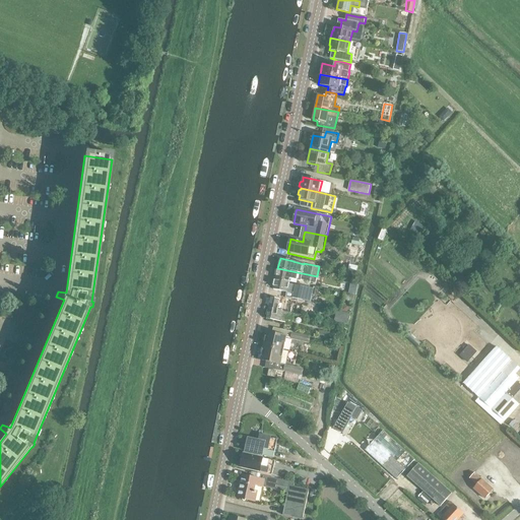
[(317,276),(277,268),(275,278),(288,281),(289,278),(301,280),(301,279),(316,282),(317,276)]
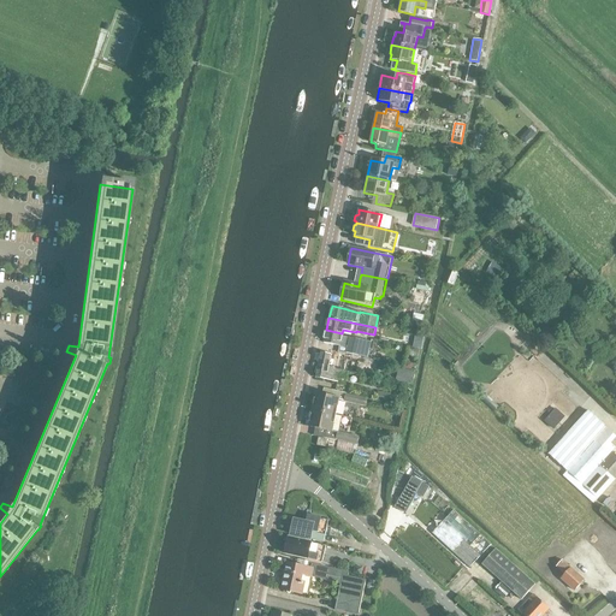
[(342,333),(326,330),(324,343),(341,345),(338,353),(347,354),(367,360),(371,342),(343,336),(343,337),(341,337),(342,333)]
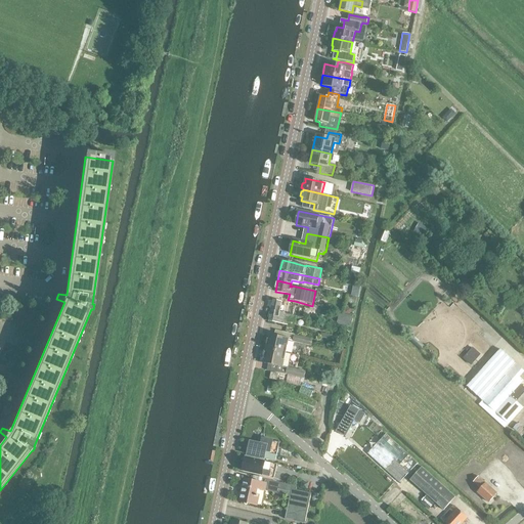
[(272,301),(270,311),(296,317),(298,310),(290,309),(291,305),(272,301)]
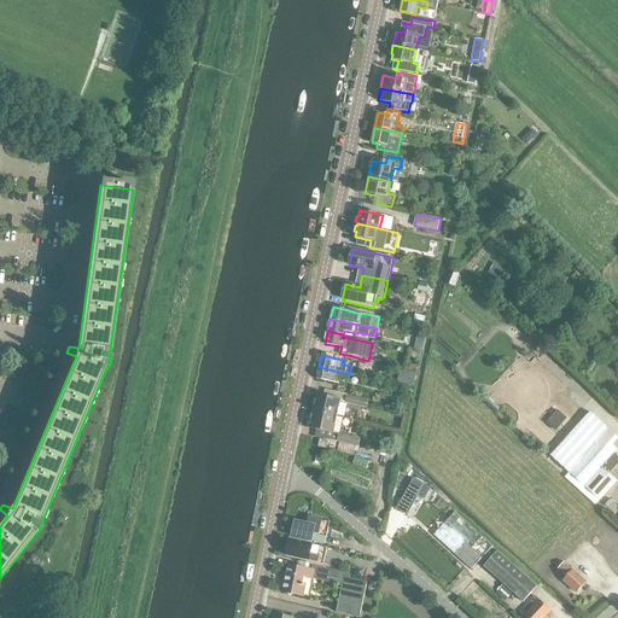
[(349,374),(319,367),(316,379),(338,384),(339,379),(348,382),(349,374)]
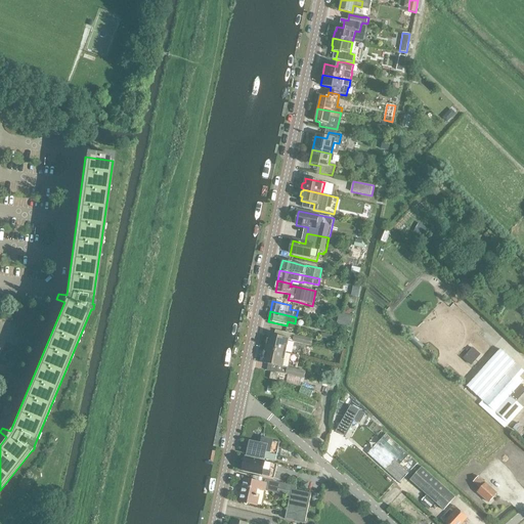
[(338,322),(351,325),(353,315),(340,312),(338,322)]
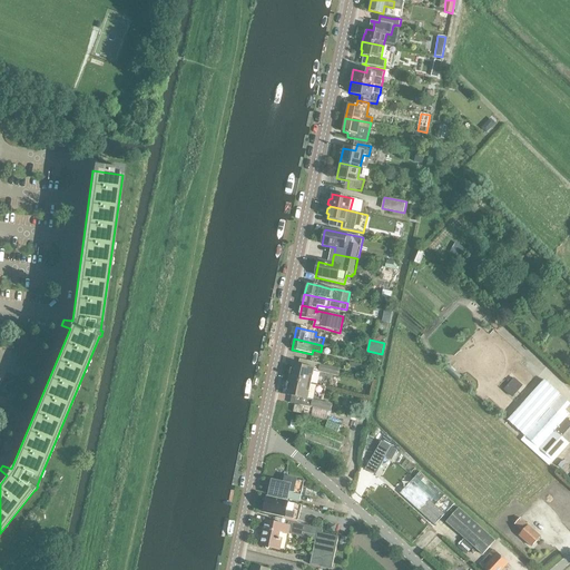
[(292,366),(288,381),(324,389),(327,373),(340,376),(341,371),(321,366),(320,372),(292,366)]
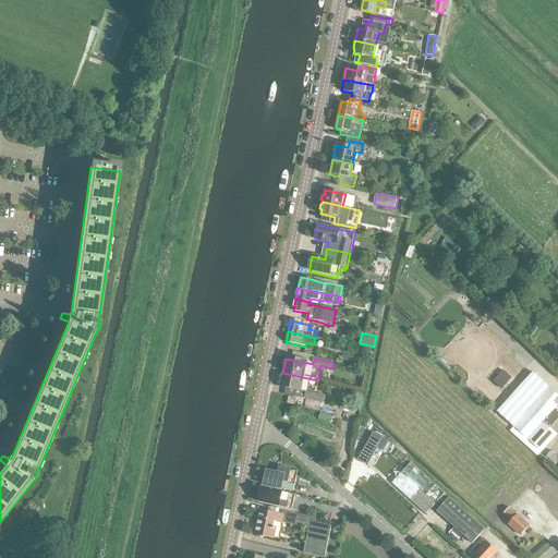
[(502,387),(512,376),(505,368),(494,379),(502,387)]
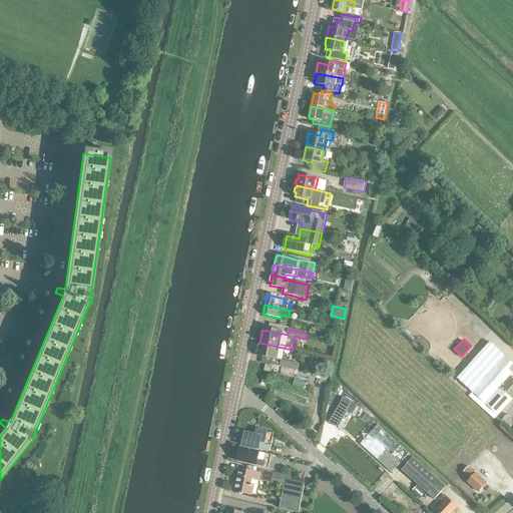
[(292,350),(260,343),(258,356),(282,361),(281,366),(299,370),(301,364),(289,361),(292,350)]
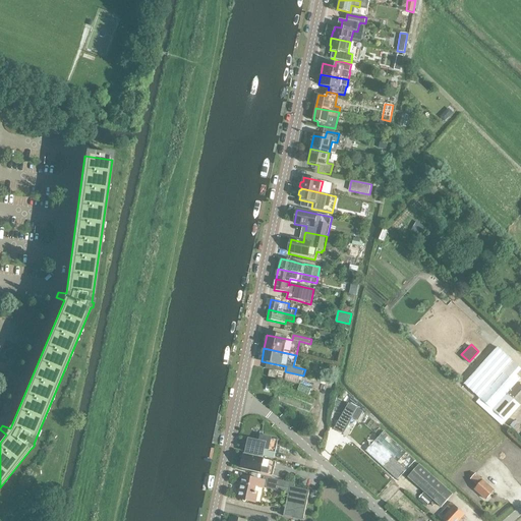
[(520,379),(520,368),(498,348),(465,385),(506,421),(520,405),(520,404),(520,384),(518,382),(520,379)]
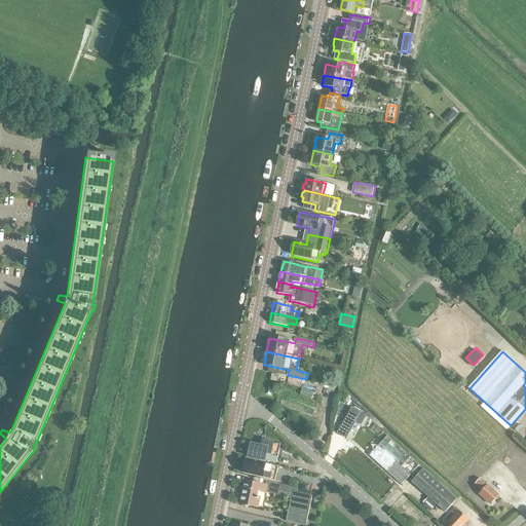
[(279,376),(272,374),(270,381),(278,383),(279,376)]
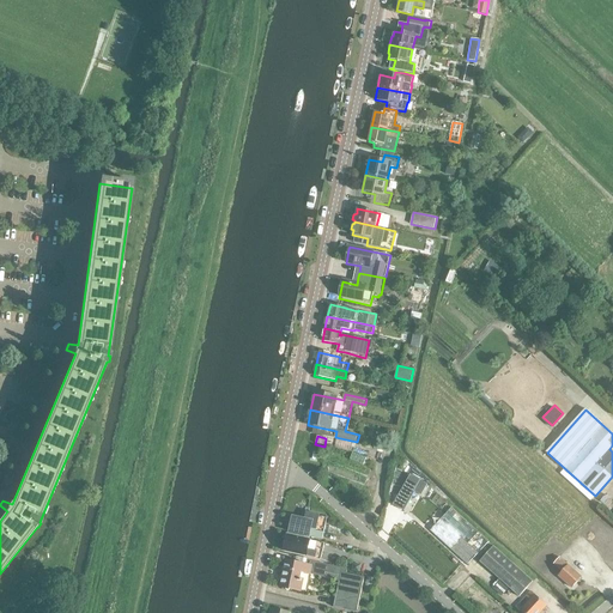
[(354,451),(351,457),(364,463),(366,457),(354,451)]
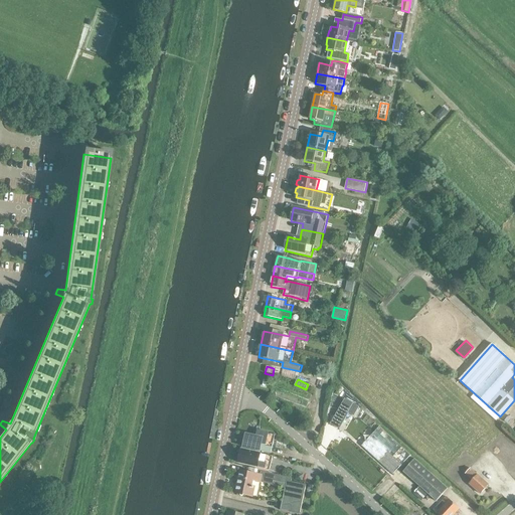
[(354,415),(358,407),(345,400),(332,423),(339,428),(348,412),(354,415)]
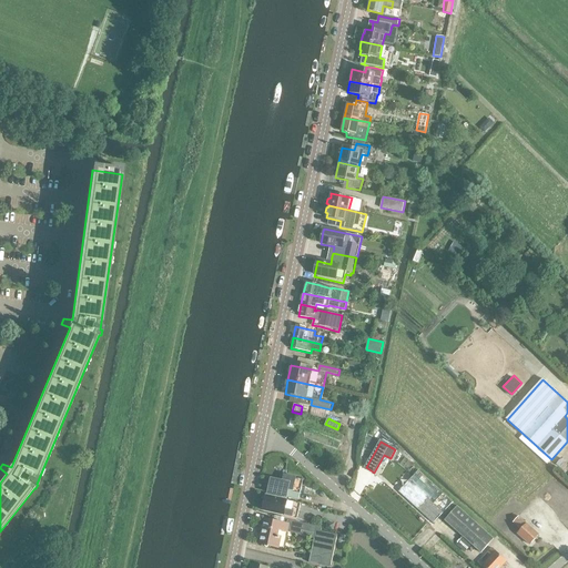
[(434,524),(454,501),(418,470),(398,492),(434,524)]
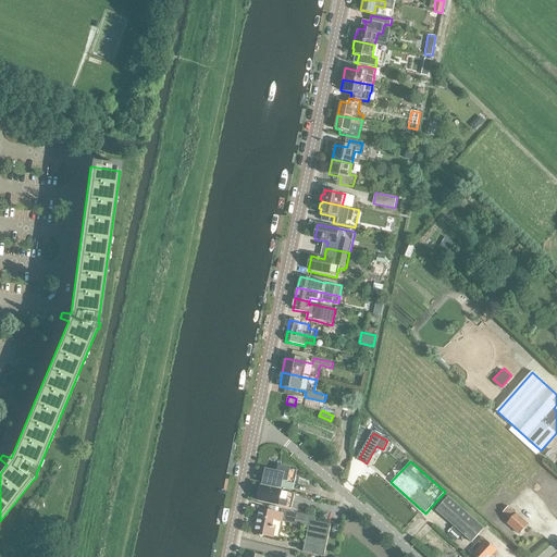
[(265,470),(262,484),(293,491),(297,471),(279,467),(277,473),(265,470)]
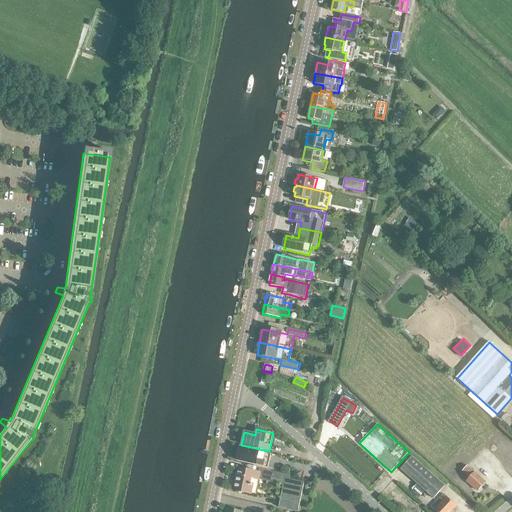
[(257,451),(244,447),(244,449),(234,447),(231,460),(261,467),(263,456),(256,455),(257,451)]
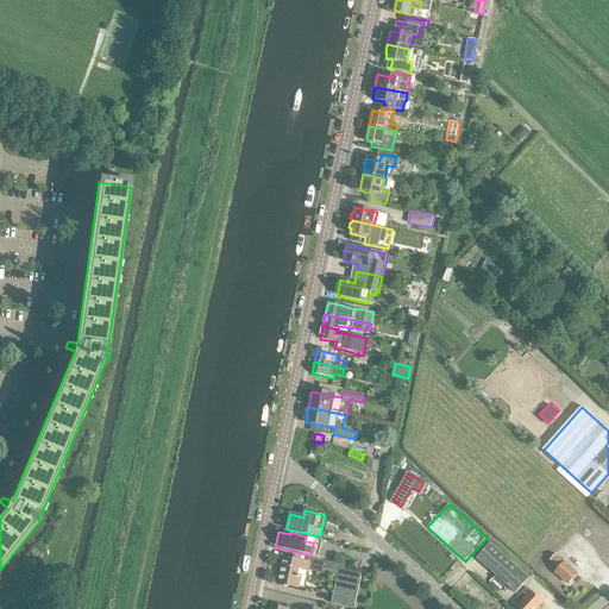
[(516,592),(531,578),(490,542),(477,558),(516,592)]
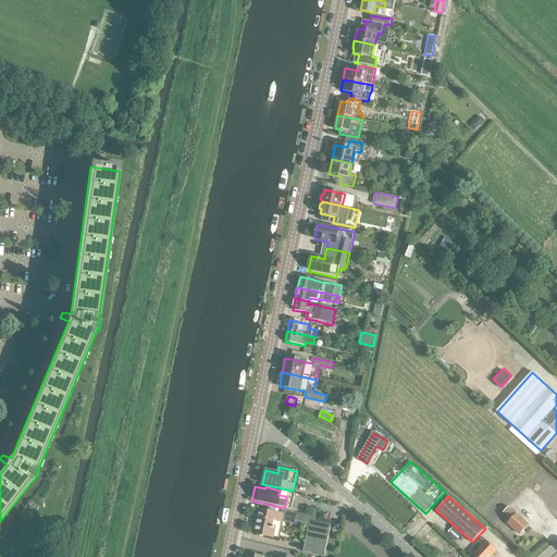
[(519,534),(528,524),(507,506),(502,511),(510,519),(507,523),(519,534)]
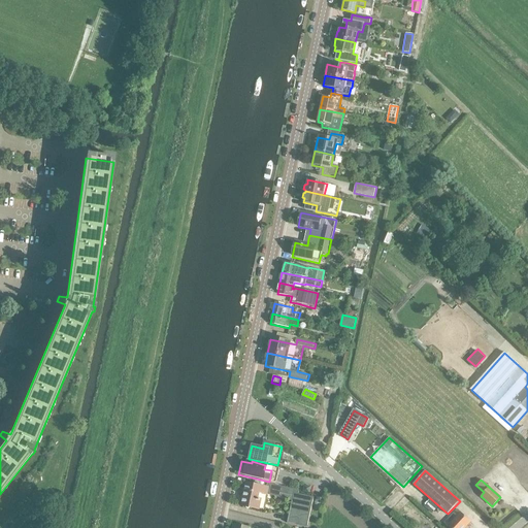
[(241,505),(260,509),(260,508),(264,509),(267,495),(268,495),(268,494),(292,500),(288,523),(307,527),(314,497),(298,493),(299,490),(270,483),(269,488),(246,483),(241,505)]
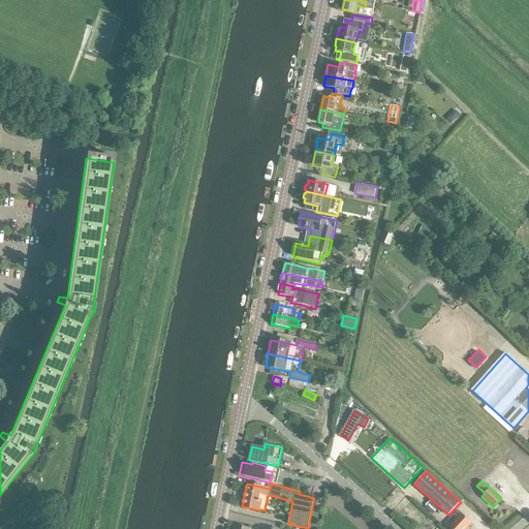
[(449,528),(465,528),(471,523),(458,510),(454,516),(456,518),(447,527),(449,528)]
